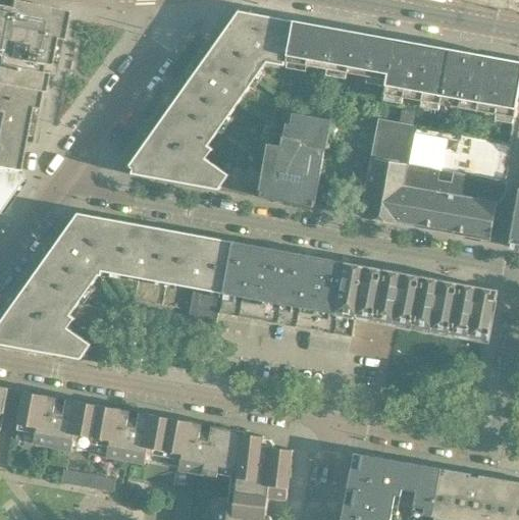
[(29,24),(32,11),(0,5),(0,55),(35,62),(42,27),(29,24)]
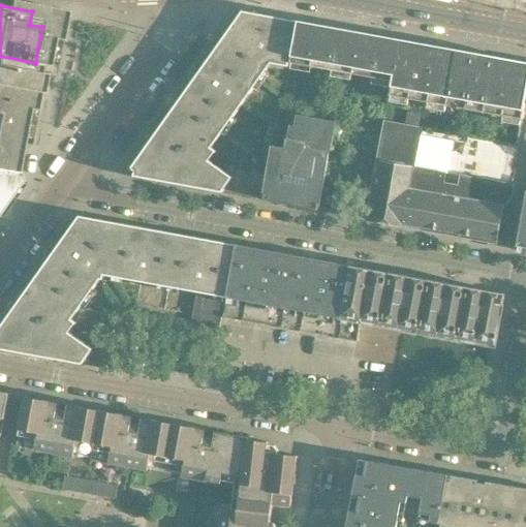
[(294,20),(240,9),(213,47),(251,73),(257,65),(263,69),(268,62),(285,65),(286,61),(294,20)]
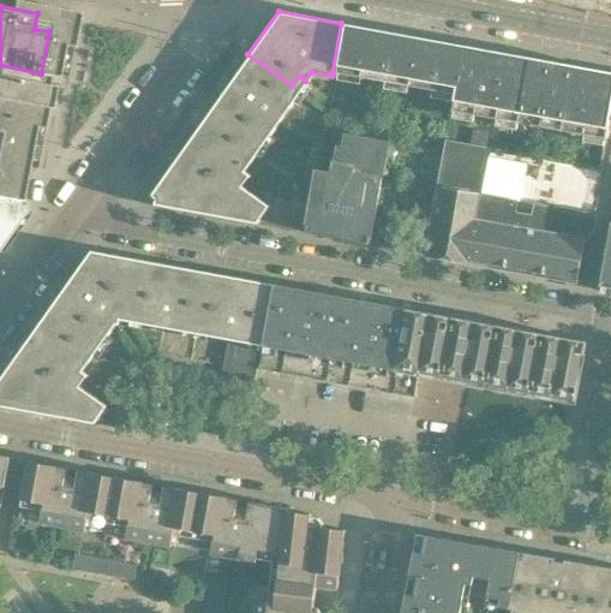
[(418,36),(341,23),(333,71),(409,85),(418,36)]
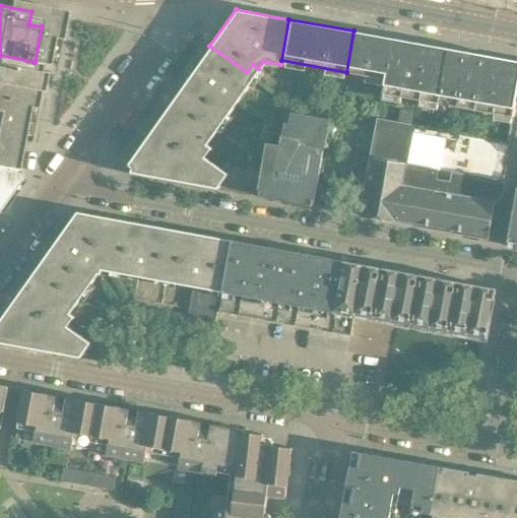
[(392,38),(353,30),(346,72),(384,78),(392,38)]
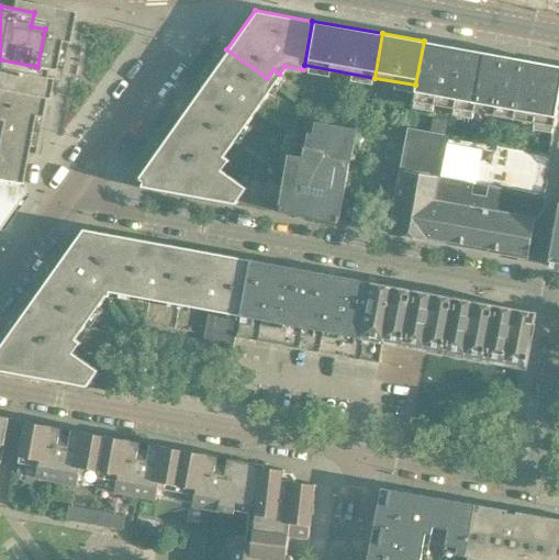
[(484,52),(424,41),(415,85),(412,100),(473,111),(484,52)]
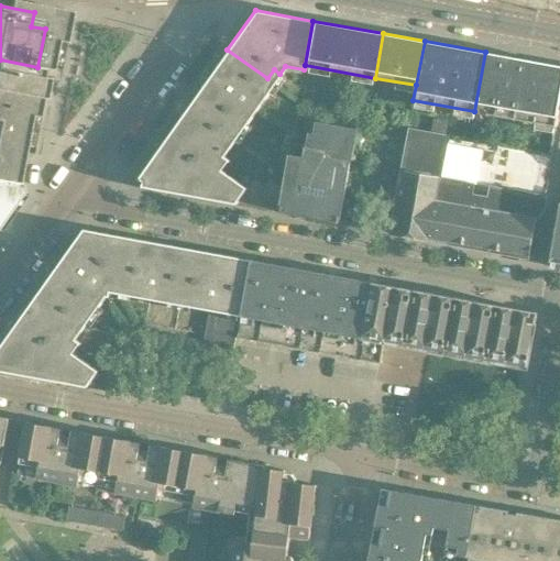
[(227,50),(191,99),(232,128),(239,119),(244,123),(267,91),(262,87),(267,78),(227,50)]
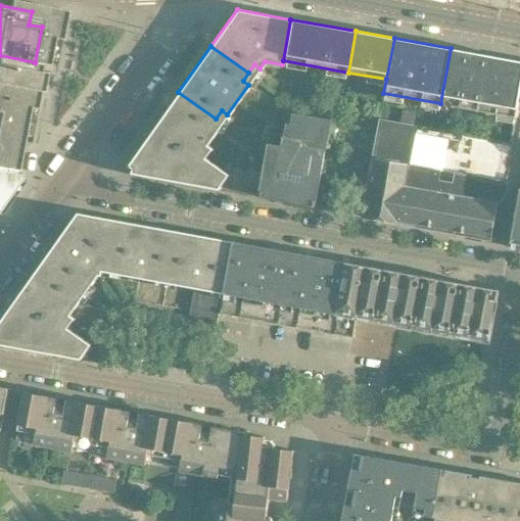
[(469,51),(451,48),(440,103),(459,106),(469,51)]
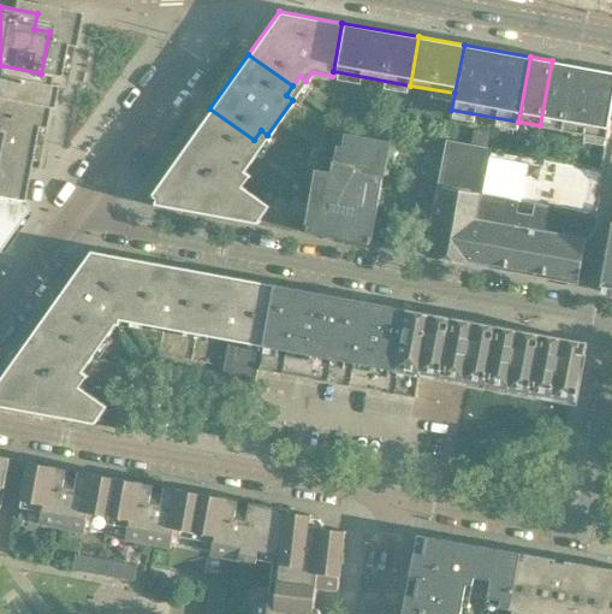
[(572,64),(552,60),(540,125),(560,129),(572,64)]
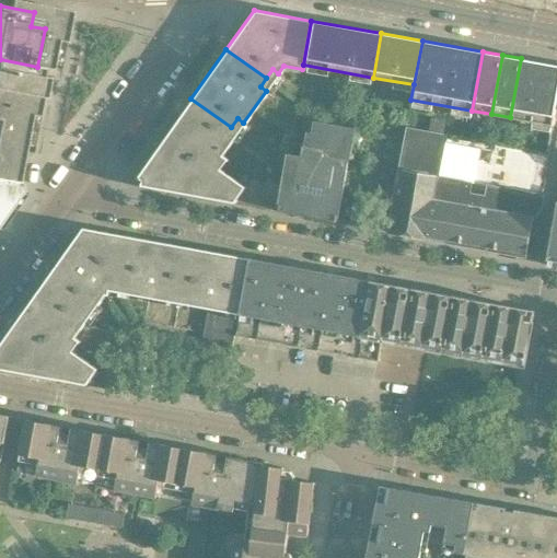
[(556,65),(521,58),(510,117),(550,125),(556,83),(556,65)]
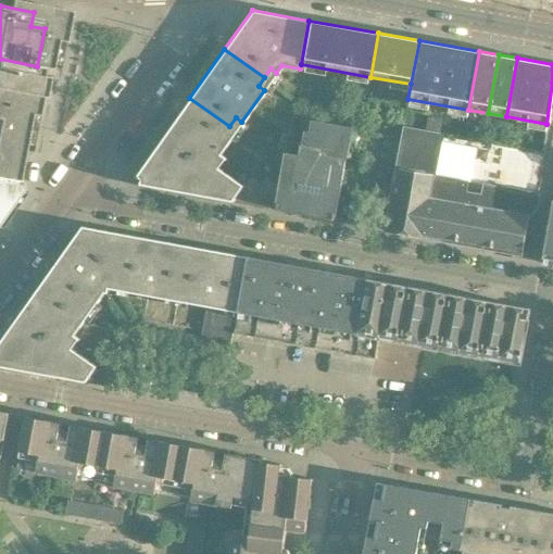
[(15,177),(28,113),(34,114),(34,115),(35,115),(42,75),(41,75),(36,74),(37,66),(0,59),(0,175),(15,177)]
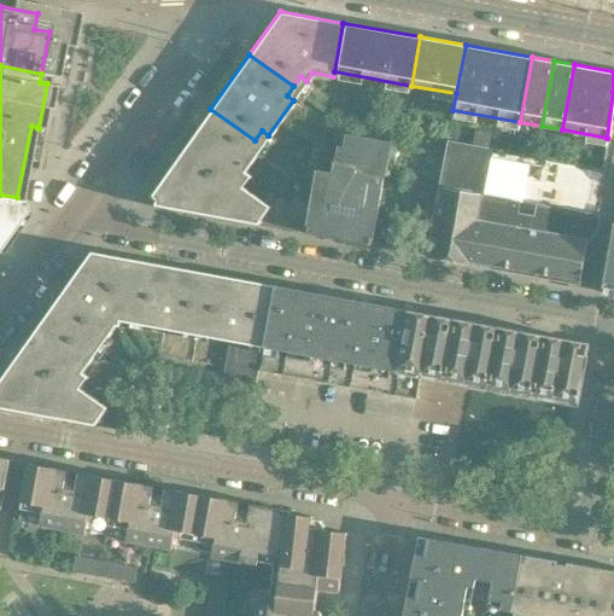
[(210,109),(148,196),(153,198),(152,204),(168,207),(175,195),(187,203),(192,198),(200,204),(196,211),(305,232),(305,231),(310,208),(291,193),(286,201),(275,193),(267,204),(240,186),(249,175),(243,170),(255,155),(247,150),(255,140),(210,109)]
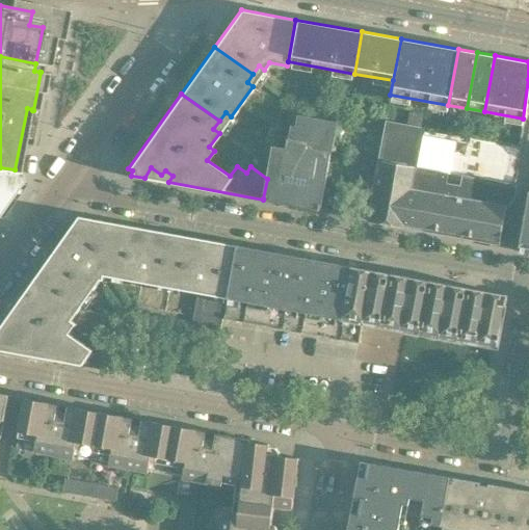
[(319,209),(335,122),(295,113),(294,125),(291,125),(286,150),(272,147),(267,179),(263,199),(319,209)]
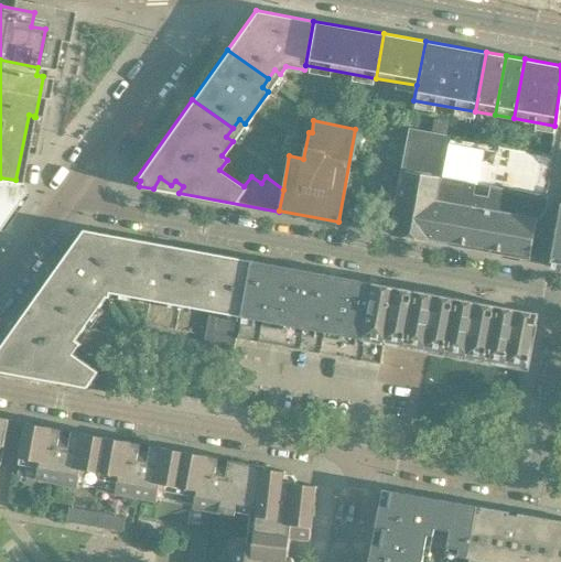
[(448,134),(429,131),(409,127),(389,231),(527,257),(533,217),(540,209),(542,196),(489,186),(487,198),(472,195),(474,183),(440,177),(448,134)]
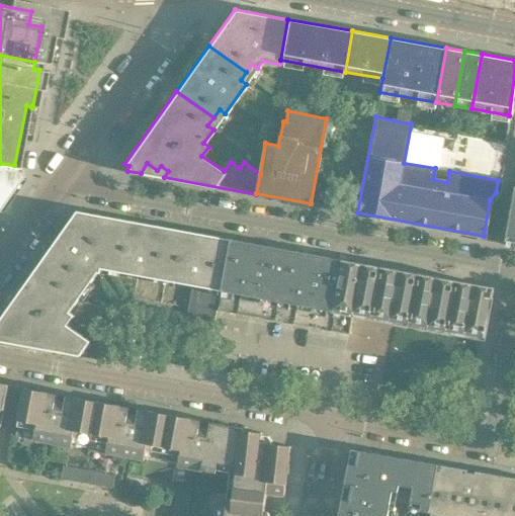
[(0,199),(17,175),(14,167),(14,165),(0,163),(0,199)]
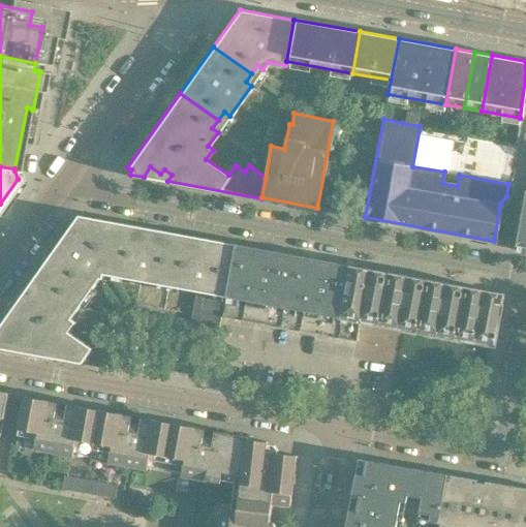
[(525,246),(525,189),(523,189),(514,244),(525,246)]
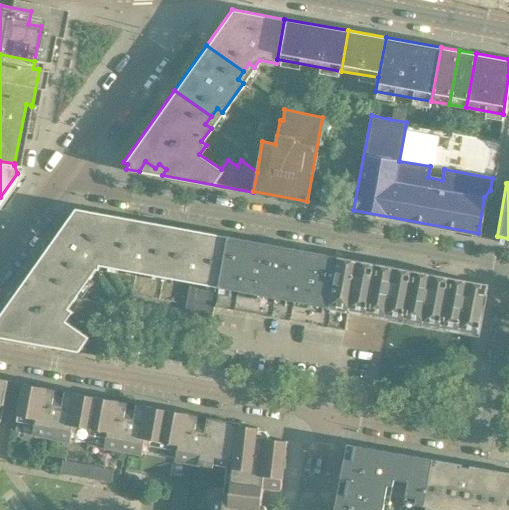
[(106,259),(112,226),(103,224),(105,213),(74,207),(40,255),(77,282),(82,274),(87,278),(94,268),(97,269),(99,258),(106,259)]
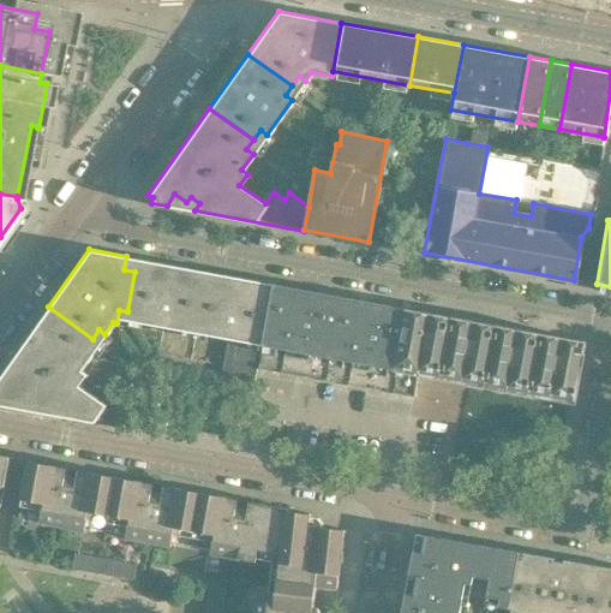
[(193,323),(203,271),(137,259),(135,272),(127,311),(141,314),(139,322),(181,329),(183,322),(193,323)]
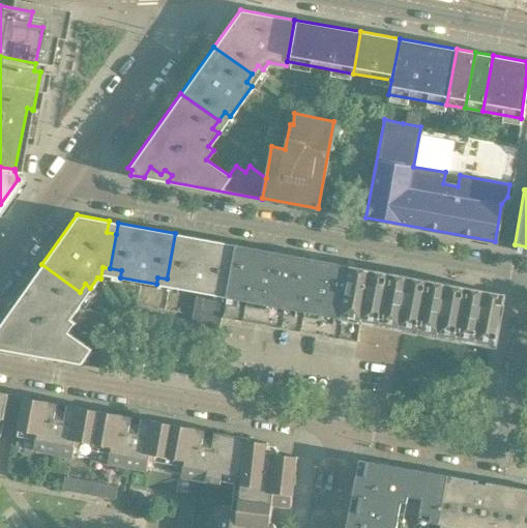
[(224,296),(234,243),(175,233),(167,279),(177,281),(176,288),(194,291),(188,320),(137,311),(134,327),(214,342),(223,296),(224,296)]
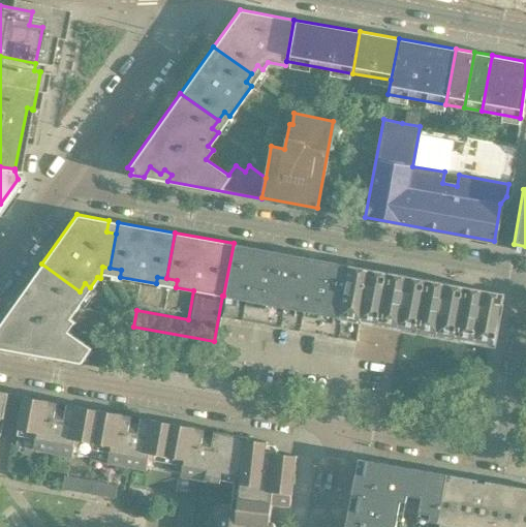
[(277,327),(290,253),(234,243),(223,296),(220,316),(277,327)]
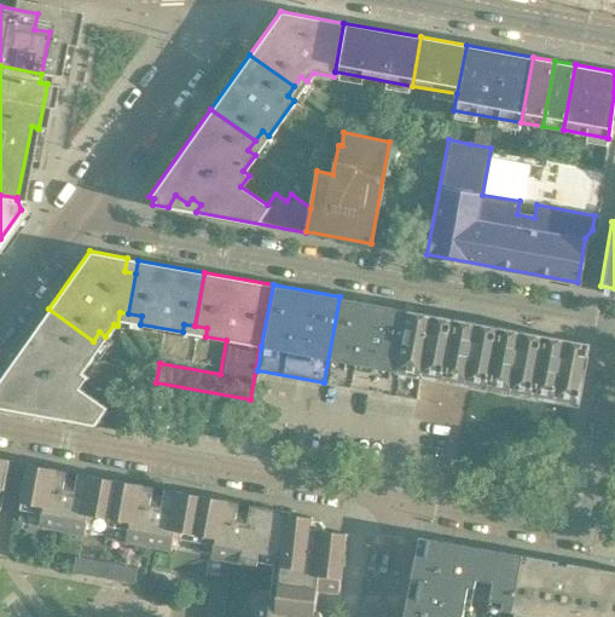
[(392,395),(407,309),(340,297),(324,382),(392,395)]
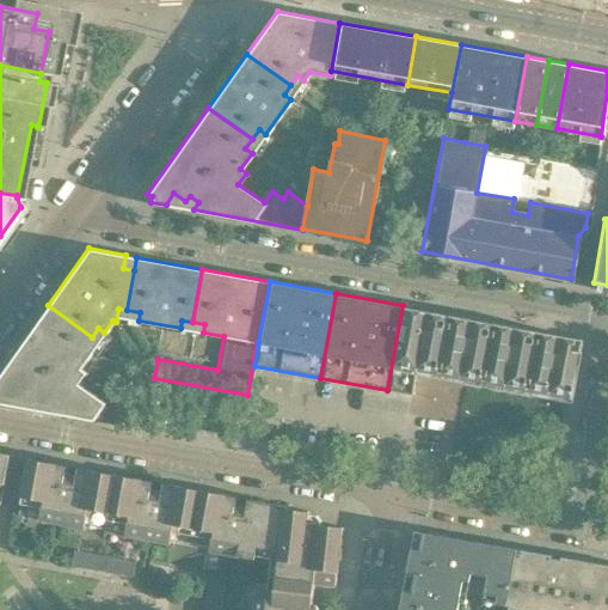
[(79,367),(91,352),(85,347),(92,337),(48,305),(0,372),(0,402),(4,403),(12,392),(24,401),(28,395),(37,402),(32,409),(114,424),(121,414),(120,413),(146,376),(149,358),(137,355),(104,402),(77,383),(85,372),(79,367)]
